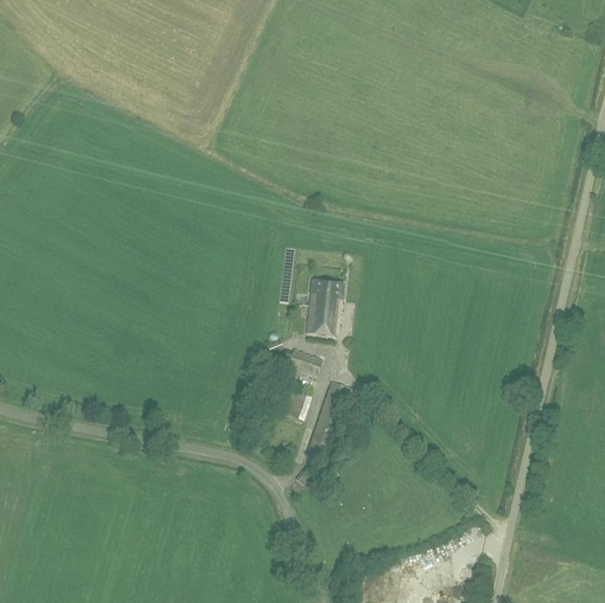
[(329,308),(338,309),(342,282),(310,278),(307,303),(318,305),(318,307),(329,309),(329,308)]
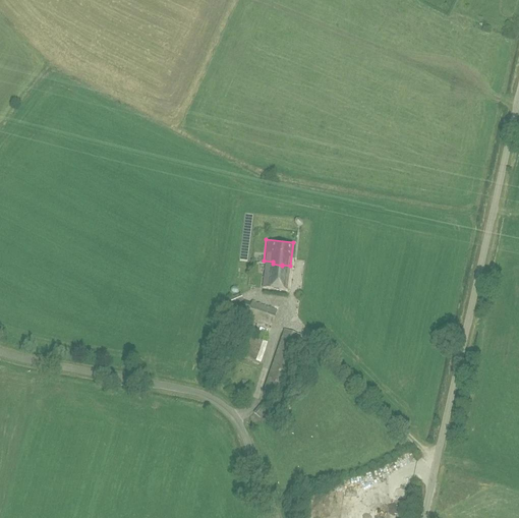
[(287,288),(290,266),(282,265),(282,266),(273,264),(273,262),(264,261),(261,285),(287,288)]
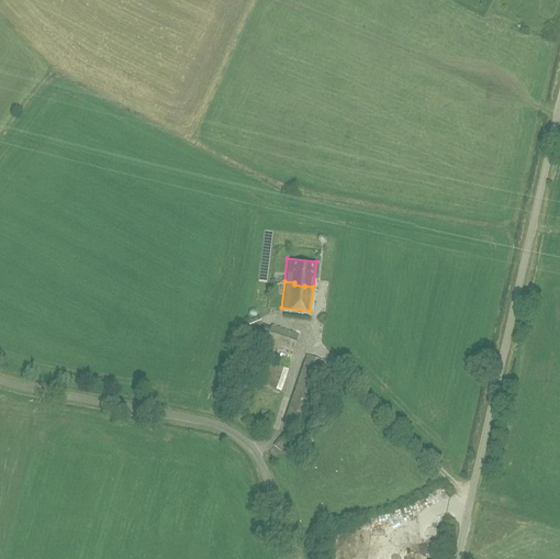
[(248,326),(260,322),(257,314),(245,319),(248,326)]
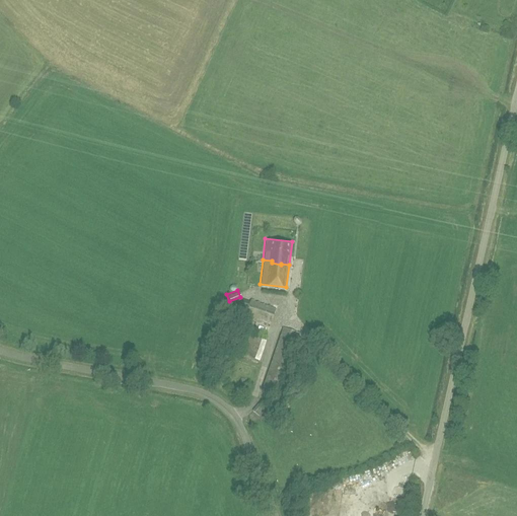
[(269,322),(275,306),(249,298),(242,296),(237,311),(243,314),(269,322)]
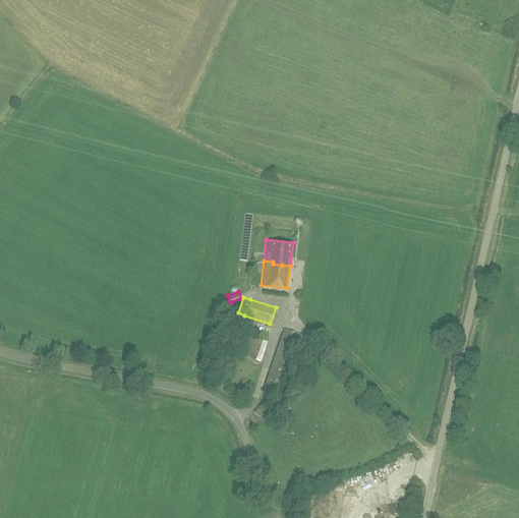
[(308,357),(312,346),(296,340),(298,333),(282,328),(263,387),(278,392),(292,351),(308,357)]
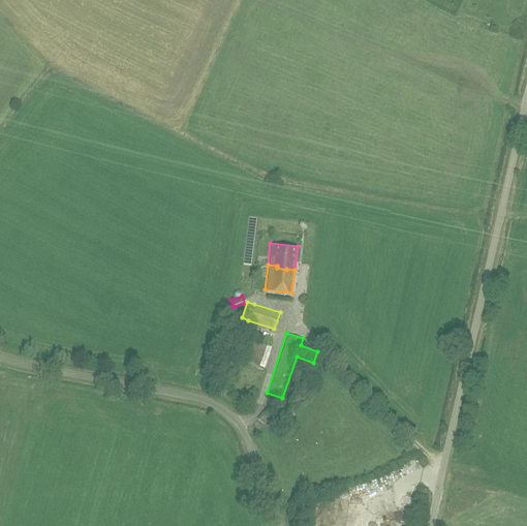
[(264,366),(272,344),(267,343),(258,364),(264,366)]
